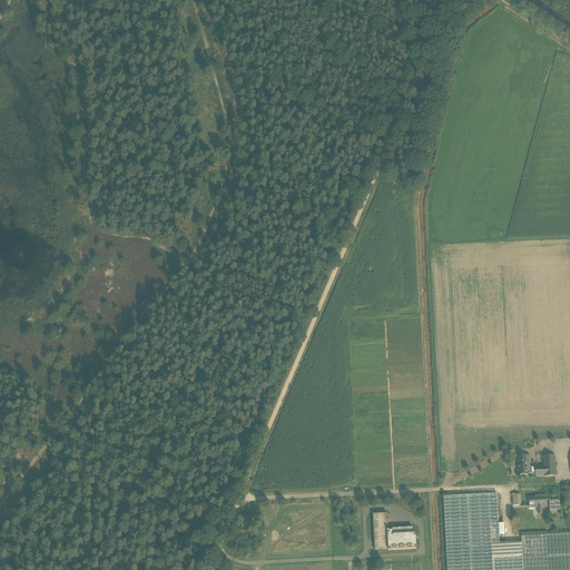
[(528,475),(528,471),(527,463),(530,463),(529,457),(517,457),(518,475),(528,475)]
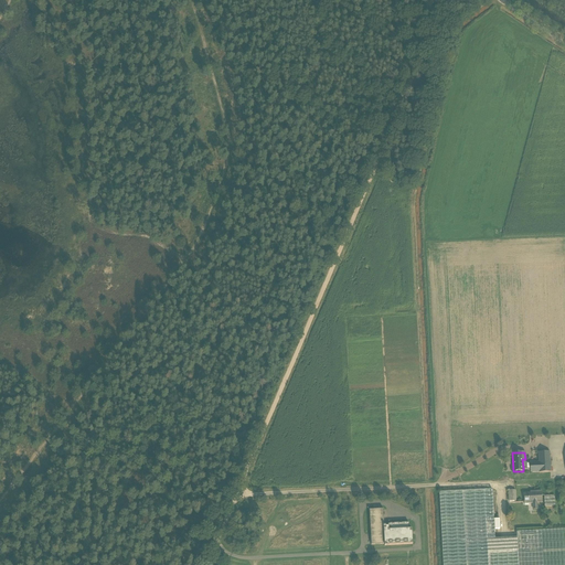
[(540,472),(540,473),(551,472),(550,452),(539,454),(539,466),(531,467),(531,473),(540,472)]
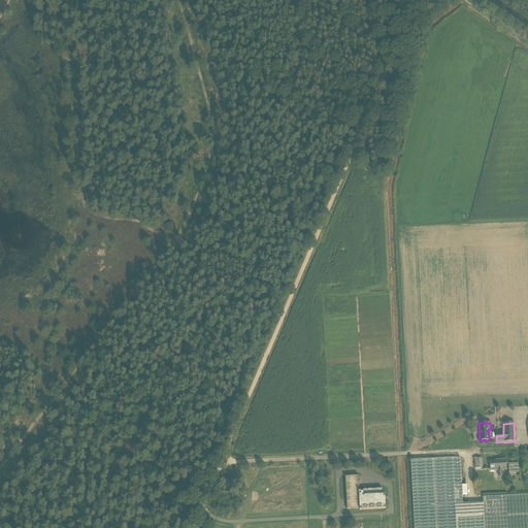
[(463,503),(462,502),(462,495),(461,486),(460,457),(410,460),(414,527),(484,527),(483,502),(463,503)]
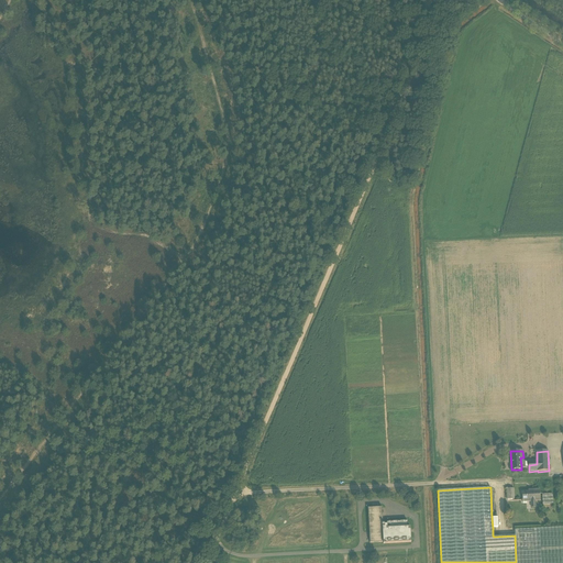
[(531,508),(536,508),(536,501),(540,501),(539,489),(531,490),(531,492),(522,493),(523,503),(531,501),(531,508)]
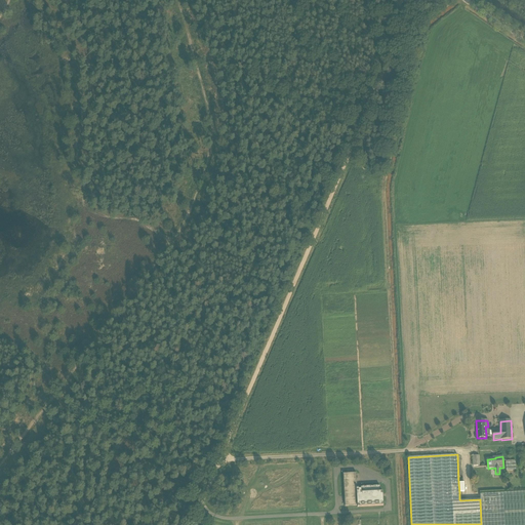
[(506,461),(507,471),(516,471),(515,460),(506,461)]
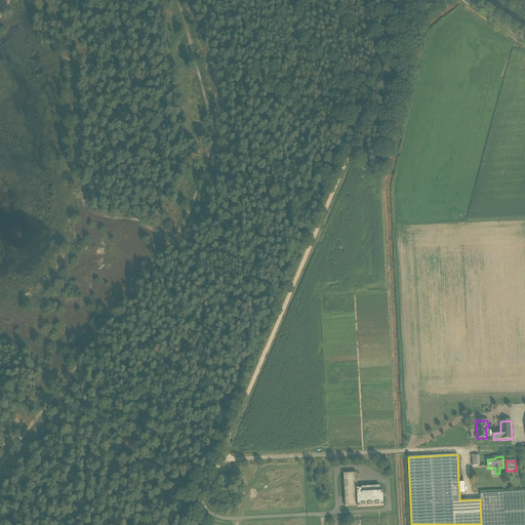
[(345,507),(357,506),(357,508),(384,506),(382,492),(380,492),(379,486),(361,487),(361,488),(358,489),(357,489),(356,473),(344,474),(345,499),(345,500),(345,501),(345,502),(345,503),(345,507)]
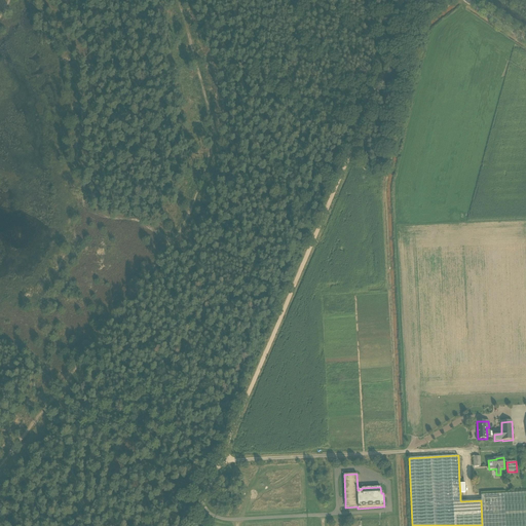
[(525,525),(525,494),(524,494),(482,496),(483,525),(525,525)]
